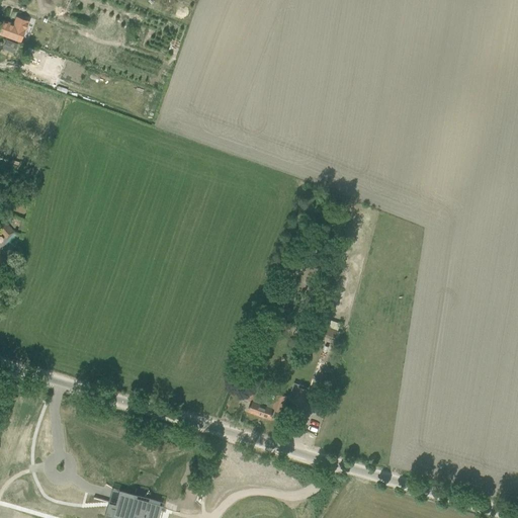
[(0,20),(0,35),(15,42),(19,44),(27,21),(16,17),(13,25),(0,20)]
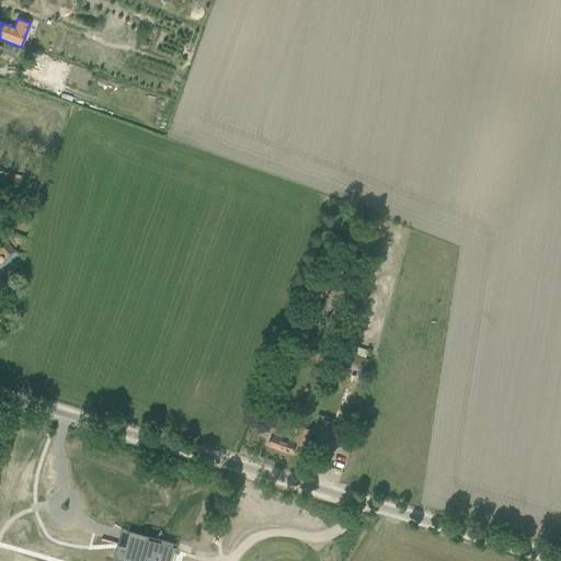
[(0,250),(7,258),(8,259),(15,251),(6,240),(0,243),(0,250)]
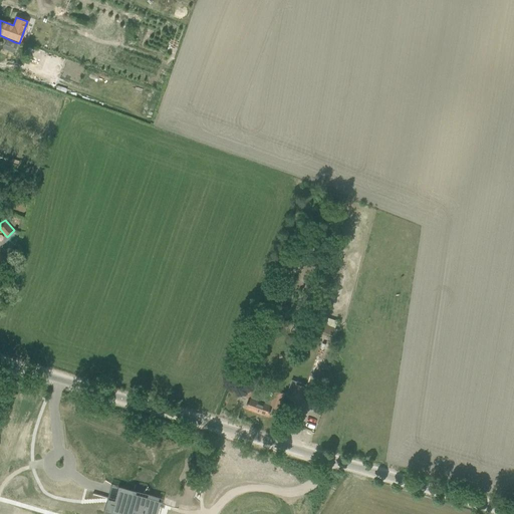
[(328,333),(332,335),(337,321),(321,315),(313,334),(326,339),(328,333)]
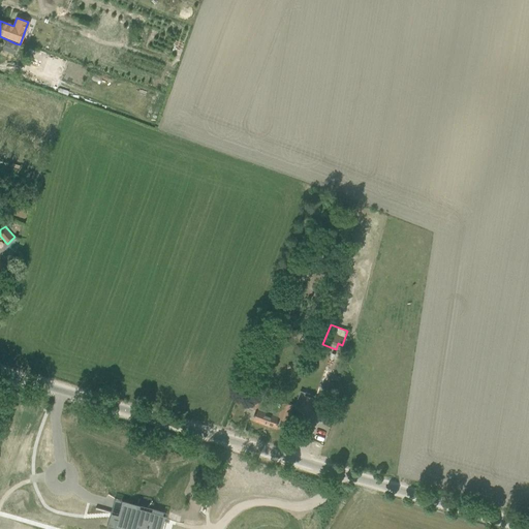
[(256,409),(255,410),(252,419),(275,428),(279,417),(286,421),(292,404),(283,401),(279,410),(258,403),(262,394),(261,394),(263,389),(255,385),(248,406),(256,409)]
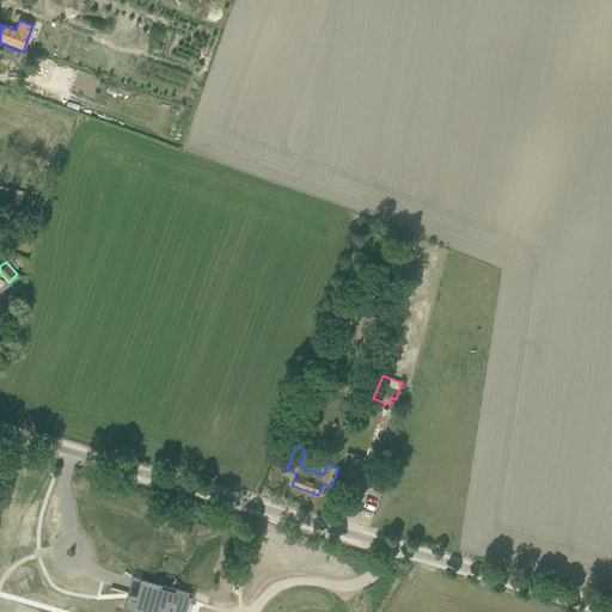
[(353,454),(346,472),(360,477),(365,461),(365,458),(353,454)]
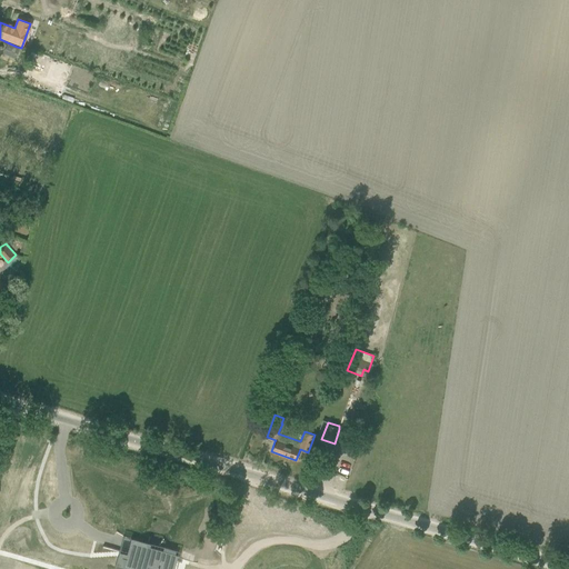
[(145,568),(146,565),(156,568),(155,568),(170,568),(172,560),(175,561),(180,562),(181,559),(192,561),(193,555),(181,551),(180,557),(176,557),(173,556),(156,551),(156,550),(146,548),(148,542),(147,542),(130,538),(130,540),(129,540),(126,553),(118,551),(117,556),(115,565),(130,568),(115,568),(108,567),(107,568),(145,568)]
